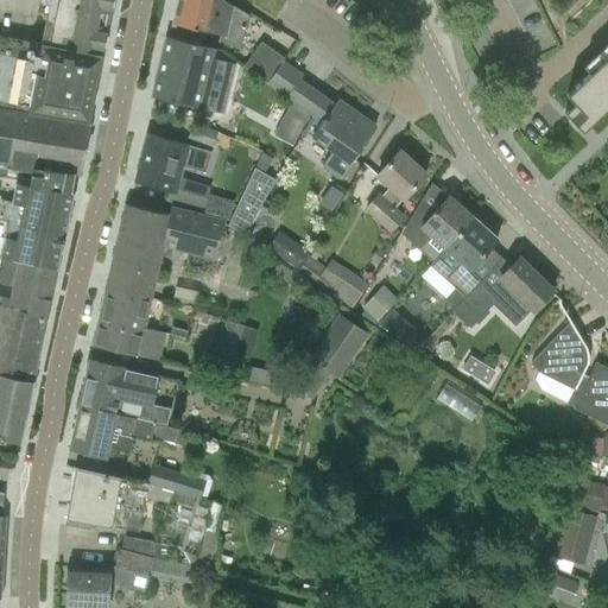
[(113,0),(49,0),(42,43),(102,55),(113,0)]
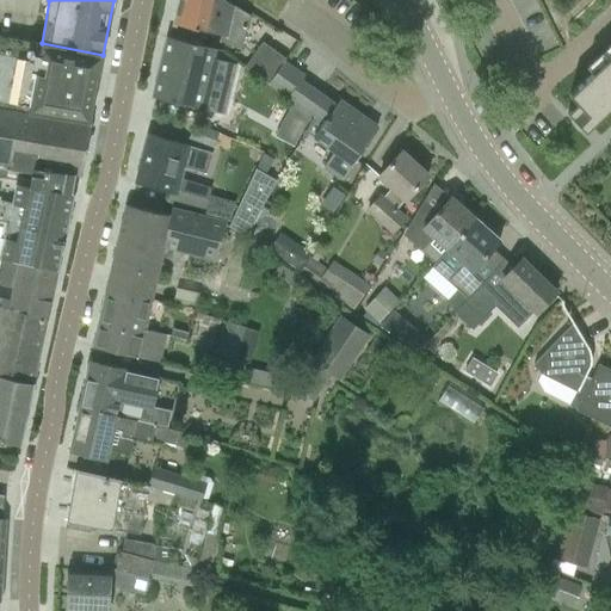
[(179,0),(174,25),(227,37),(224,45),(242,49),(250,16),(223,0),(179,0)]
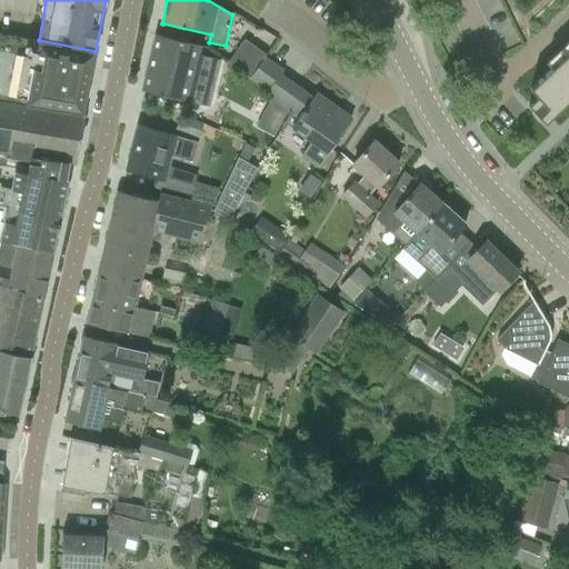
[(0,186),(0,205),(7,207),(0,240),(3,241),(3,242),(53,253),(66,200),(69,183),(69,181),(67,180),(70,163),(76,165),(86,116),(83,115),(96,51),(39,40),(0,33),(0,186)]
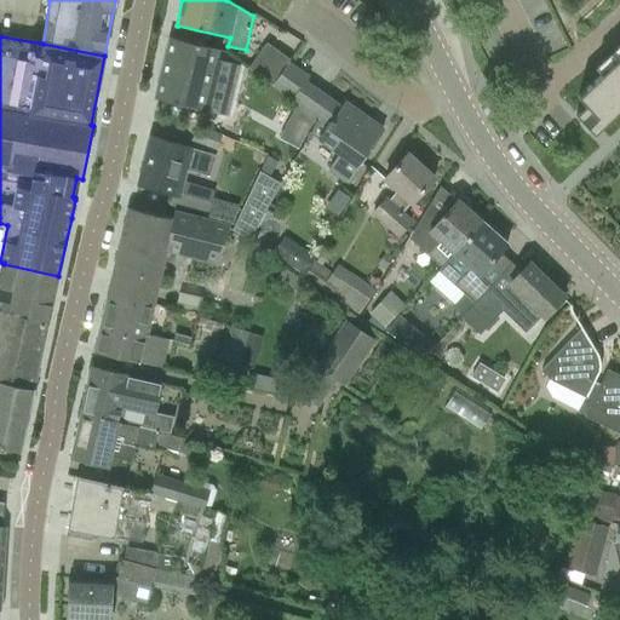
[(217,50),(173,39),(170,38),(155,99),(202,110),(217,50)]
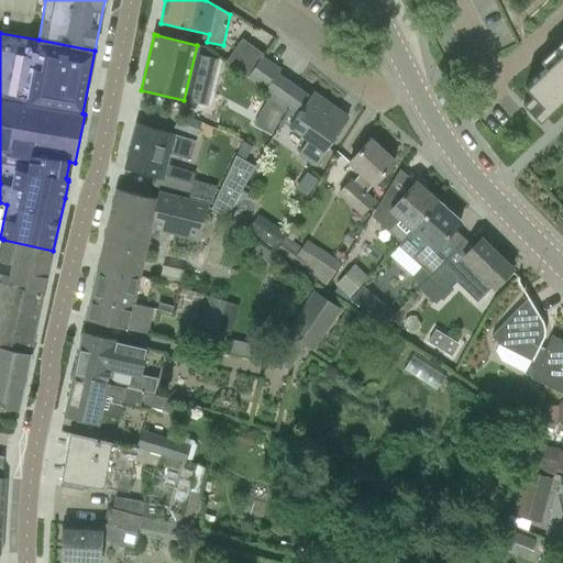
[(242,40),(225,62),(249,78),(263,57),(264,55),(242,40)]
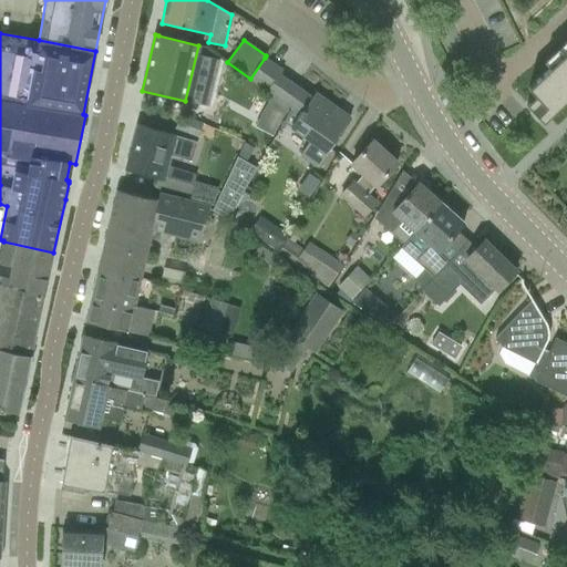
[(566,52),(557,62),(529,88),(528,89),(535,96),(526,105),(543,123),(556,111),(566,101),(566,52)]
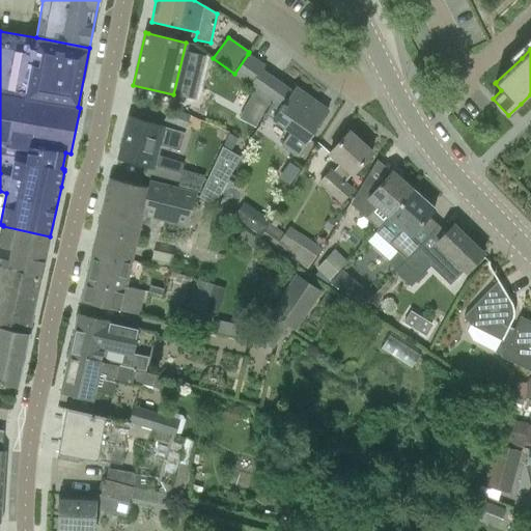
[(248,54),(234,74),(273,101),(271,106),(264,114),(273,119),(290,133),(282,145),(298,157),(316,130),(315,129),(324,117),(313,110),(314,109),(310,106),(313,103),(305,96),(306,94),(296,87),(291,92),(261,71),(264,66),(248,54)]
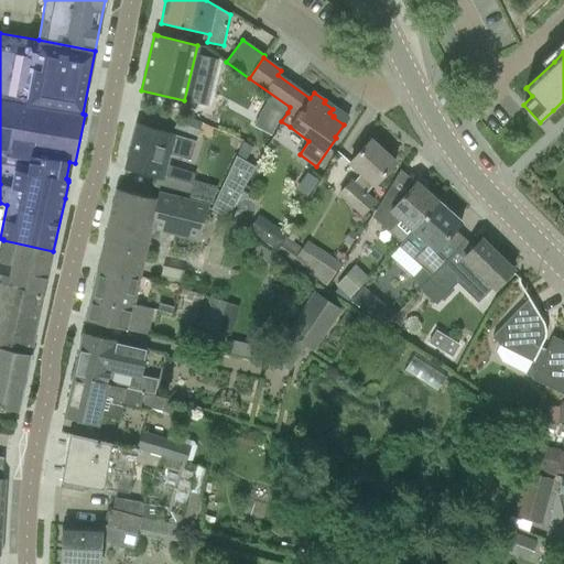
[(210,138),(218,111),(195,104),(186,130),(210,138)]
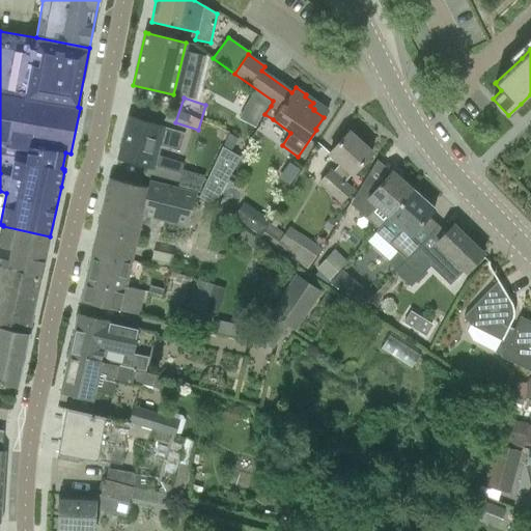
[(129,116),(117,160),(148,168),(146,174),(178,185),(184,166),(158,158),(161,144),(169,146),(168,148),(179,151),(185,134),(174,131),(174,130),(129,116)]
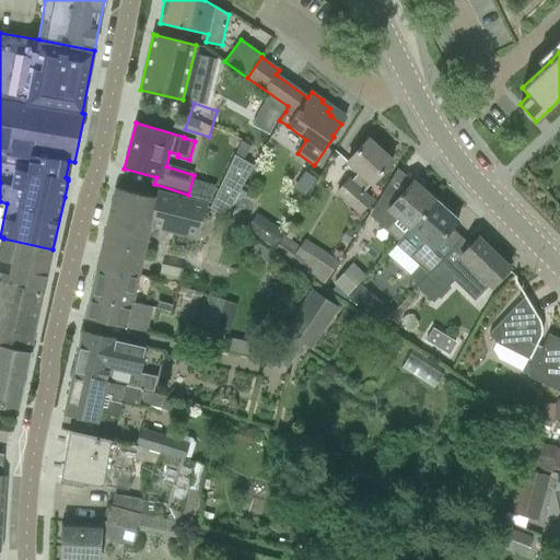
[(372,184),(392,161),(368,139),(347,162),(360,173),(351,183),(349,181),(337,193),(360,213),(372,200),(363,193),(371,184),(372,184)]
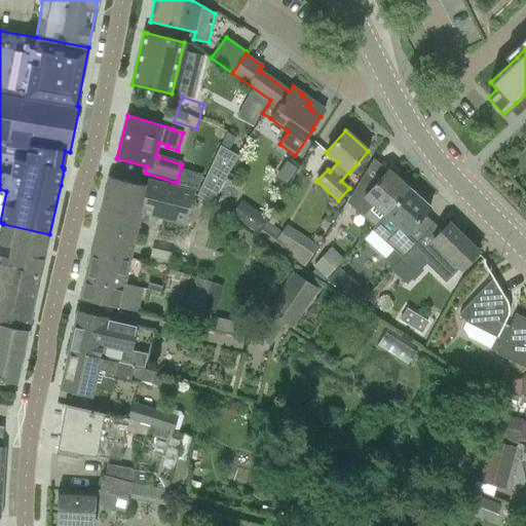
[(220,146),(196,196),(211,204),(238,156),(220,146)]
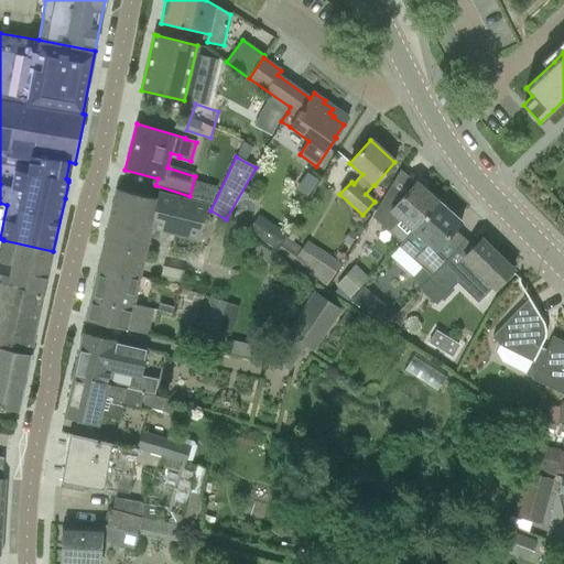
[(307,173),(295,190),(307,198),(318,181),(307,173)]
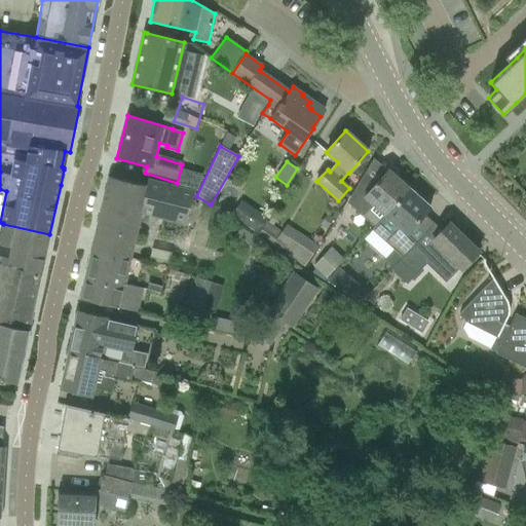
[(372,230),(409,188),(388,170),(375,184),(367,177),(350,205),(354,209),(353,209),(362,216),(363,216),(374,227),(372,230)]
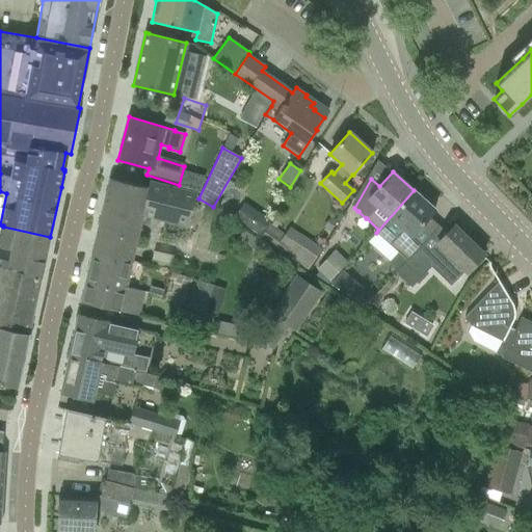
[(148,187),(112,179),(110,179),(92,254),(132,262),(142,215),(186,227),(196,193),(150,182),(148,187)]
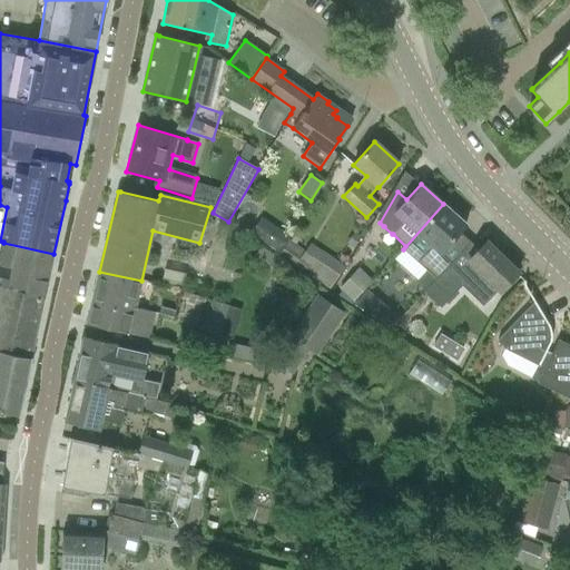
[(443,204),(403,249),(435,279),(451,264),(440,253),(467,224),(443,204)]
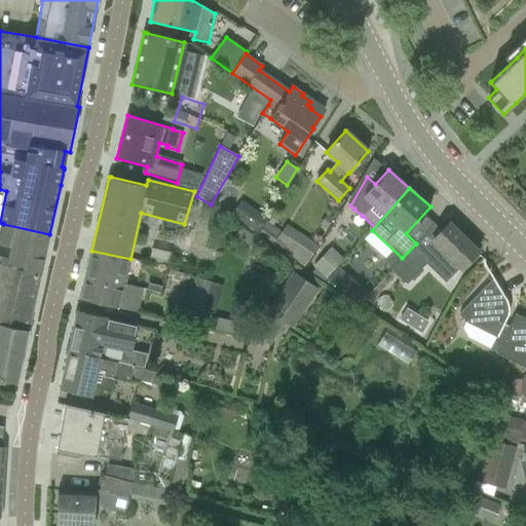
[(267,218),(241,200),(231,216),(257,233),(267,218)]
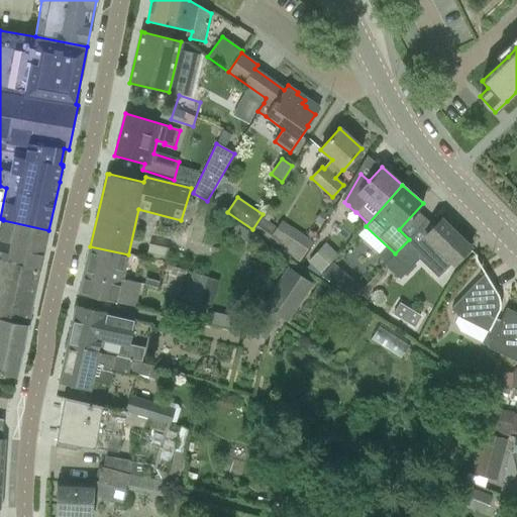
[(320,211),(313,221),(321,225),(327,215),(320,211)]
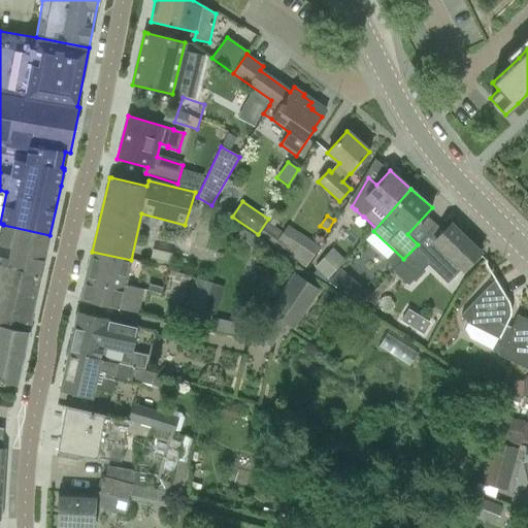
[(0,265),(3,266),(40,277),(50,235),(3,225),(3,224),(0,223),(0,265)]
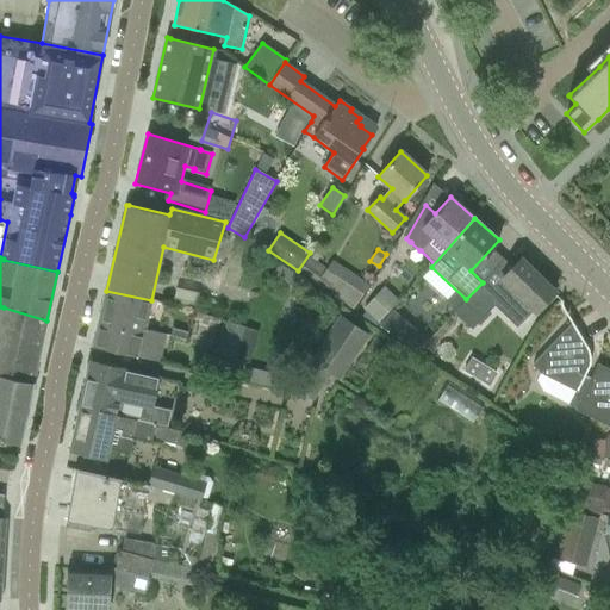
[(299,273),(328,293),(353,310),(371,285),(332,260),(327,269),(310,257),(299,273)]
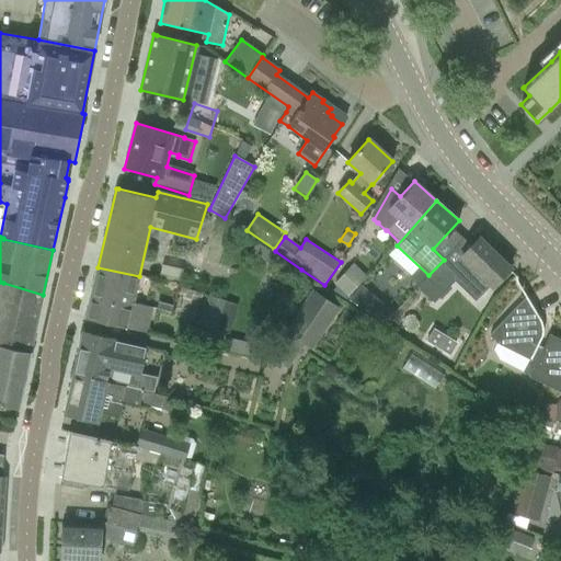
[(493,287),(510,270),(479,239),(461,256),(464,259),(455,268),(444,260),(428,275),(418,287),(433,302),(455,281),(458,284),(473,267),(493,287)]
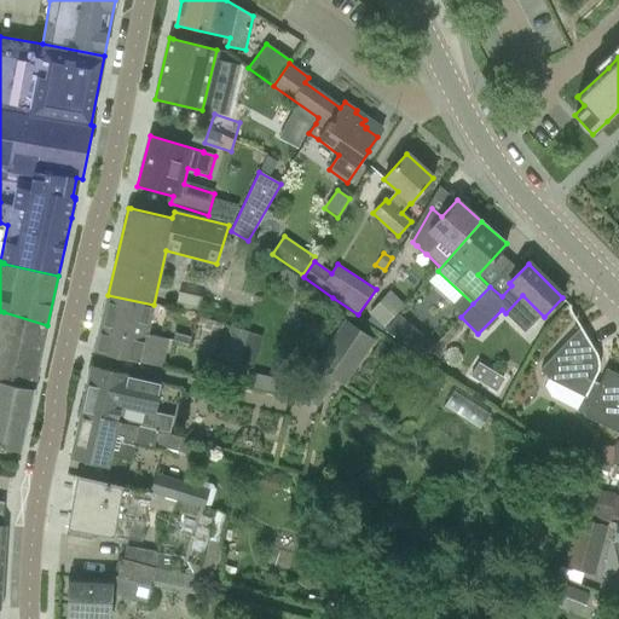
[(143,350),(166,354),(169,340),(146,335),(154,305),(108,295),(99,330),(145,342),(143,350)]
